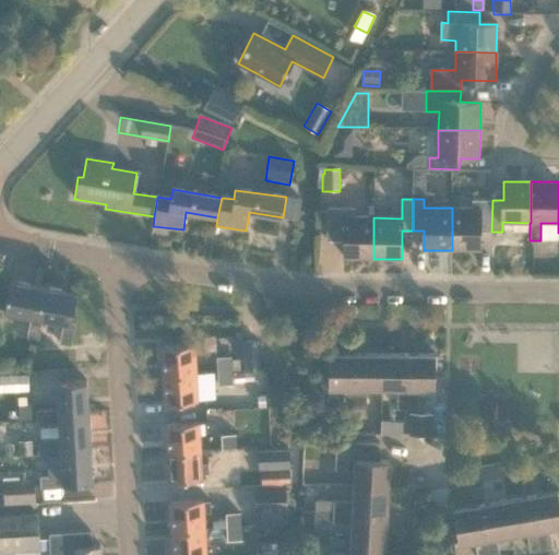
[(472,208),(452,208),(452,250),(479,250),(479,232),(491,232),(492,200),(472,200),(472,208)]
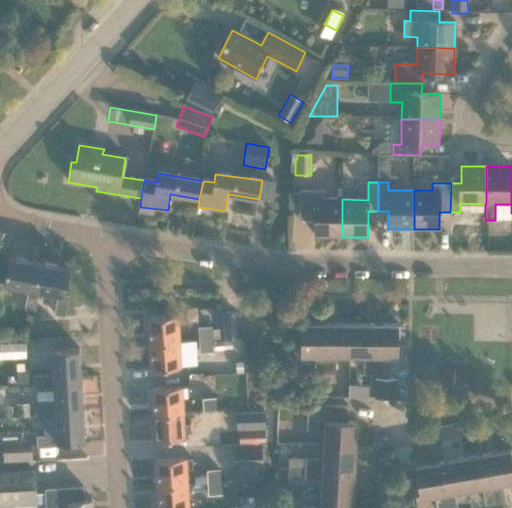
[(342,237),(342,199),(326,199),(326,192),(307,192),(307,220),(317,220),(317,237),(342,237)]
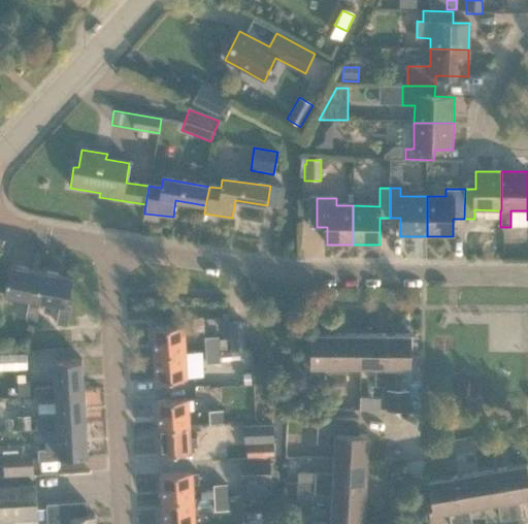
[(37,322),(41,301),(37,301),(42,274),(9,268),(5,295),(29,299),(26,320),(37,322)]
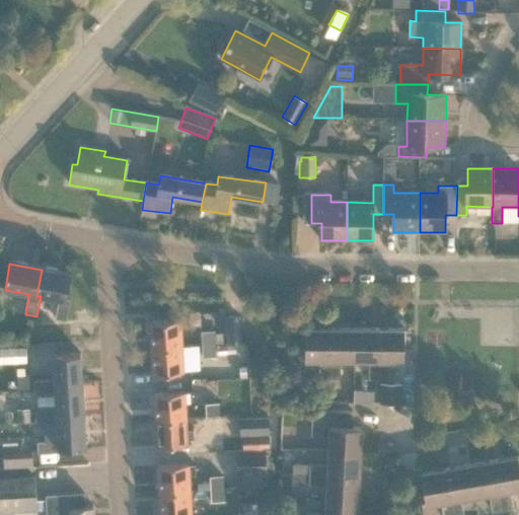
[(36,296),(41,296),(60,300),(56,320),(66,322),(70,301),(67,301),(72,275),(42,270),(36,296)]
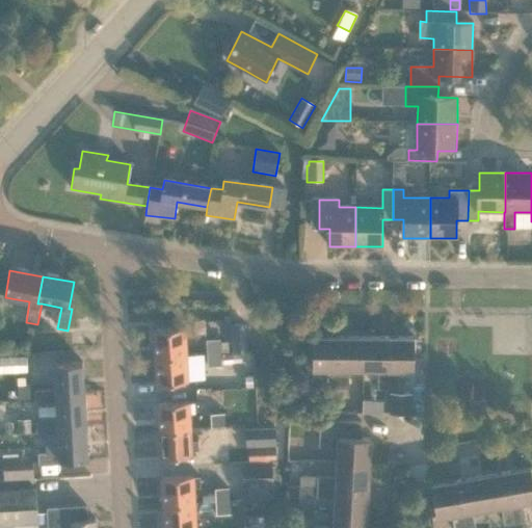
[(230,327),(231,353),(247,352),(246,326),(230,327)]
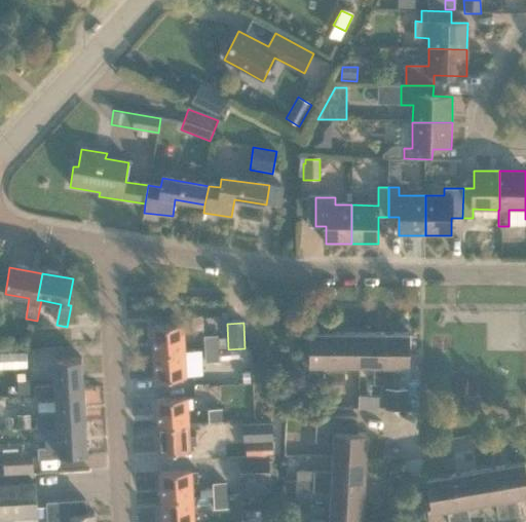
[(152,328),(153,353),(185,351),(184,339),(188,339),(187,331),(184,331),(184,326),(152,328)]
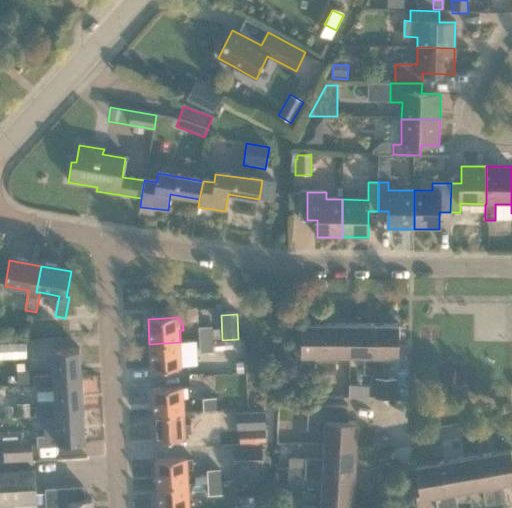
[(34,339),(64,337),(63,322),(33,324),(34,339)]
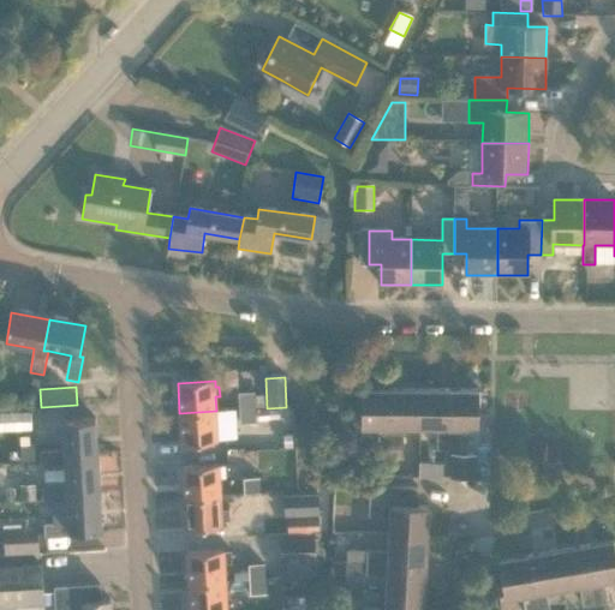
[(392,449),(392,390),(363,390),(362,428),(380,428),(378,477),(390,477),(390,449),(392,449)]
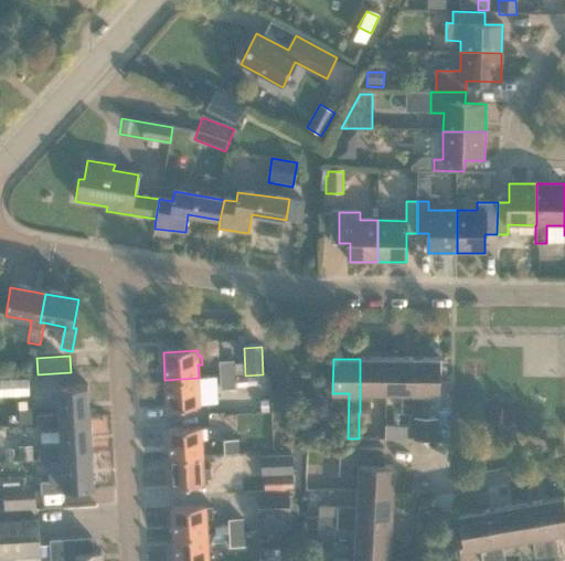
[(386,359),(360,359),(360,413),(370,413),(371,393),(386,393),(386,359)]
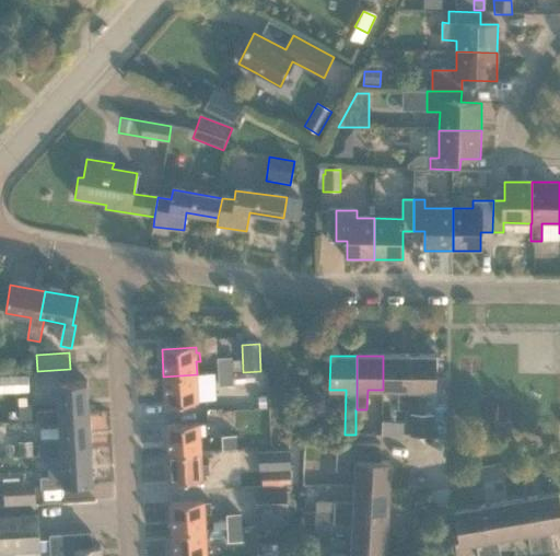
[(398,409),(409,410),(409,356),(383,356),(383,390),(398,390),(398,409)]
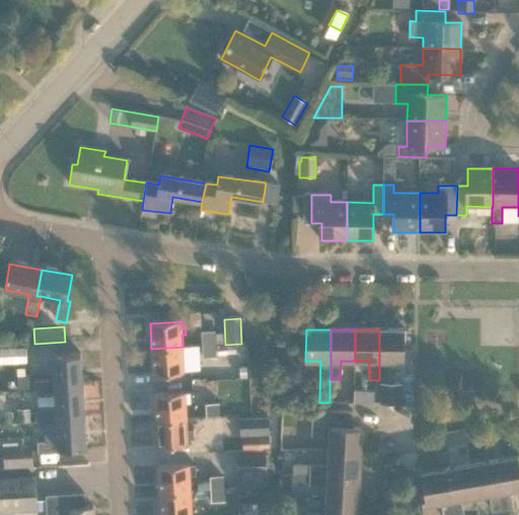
[(404,330),(379,329),(379,380),(388,380),(389,362),(403,362),(404,330)]
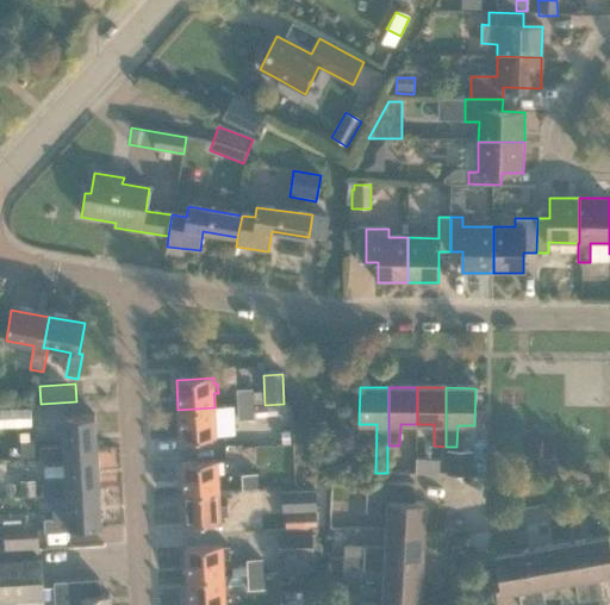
[(237,406),(263,405),(262,392),(254,392),(253,390),(236,391),(237,406)]
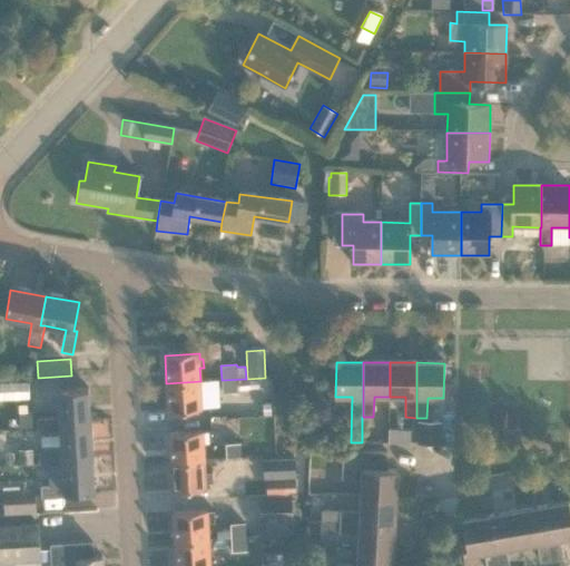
[(246,381),(246,379),(222,380),(223,394),(238,393),(237,381),(246,381)]
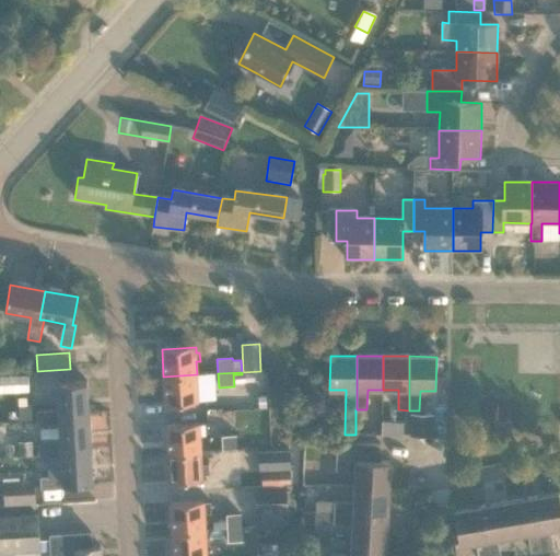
[(199,403),(197,374),(163,377),(165,404),(199,403)]
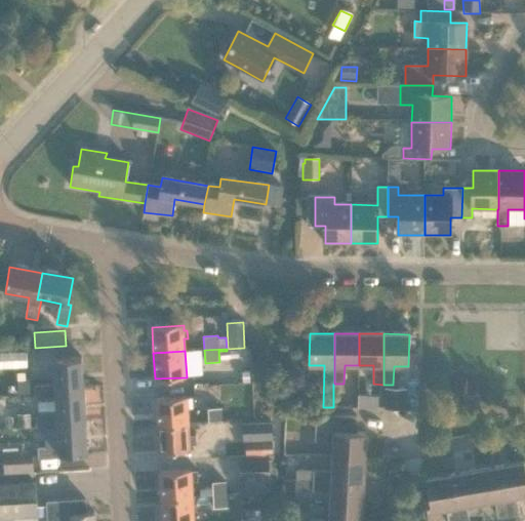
[(36,399),(56,398),(56,395),(84,393),(82,359),(54,360),(56,386),(35,388),(36,399)]
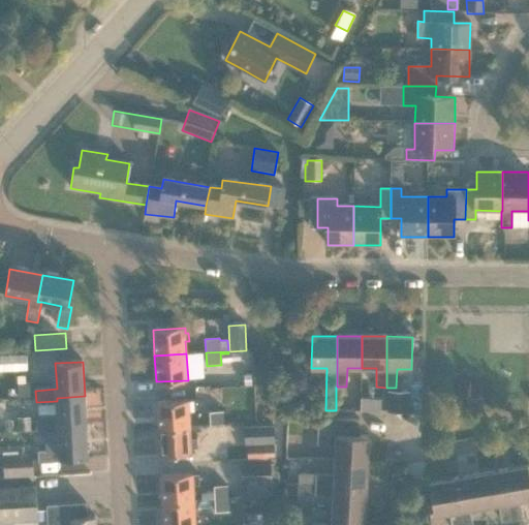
[(408,414),(409,393),(389,392),(387,413),(408,414)]
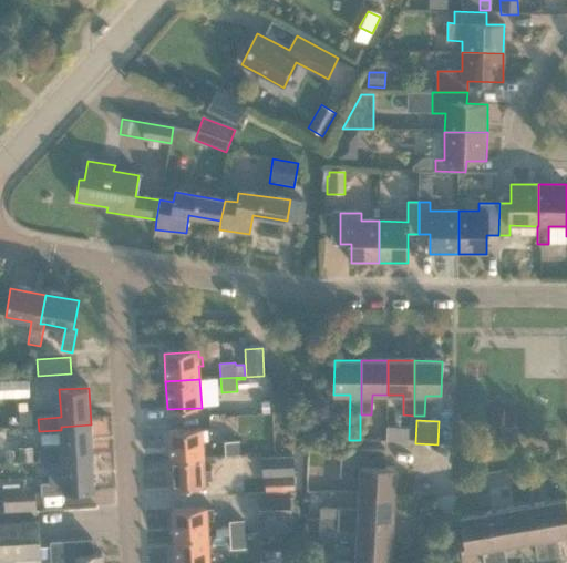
[(63,459),(93,458),(91,425),(61,427),(61,430),(63,451),(40,452),(41,464),(63,463),(63,459)]
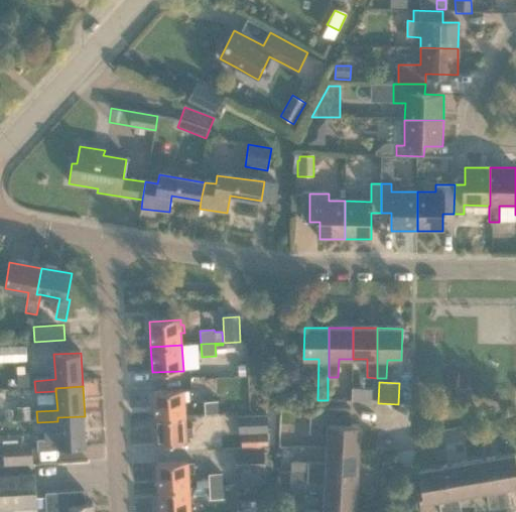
[(351,389),(351,402),(359,402),(360,390),(351,389)]
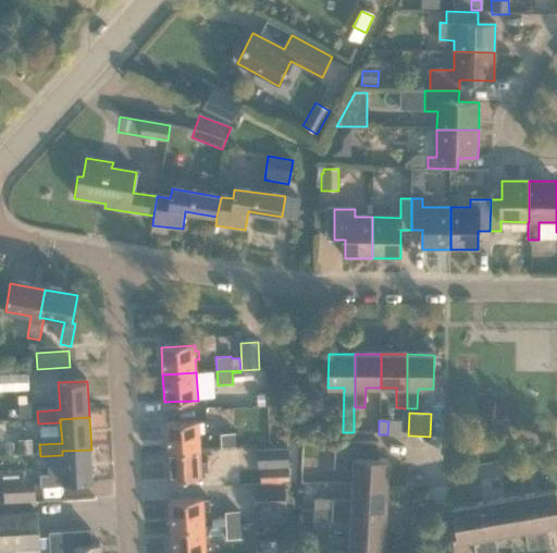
[(165,437),(166,453),(200,451),(199,437),(199,435),(200,434),(199,424),(165,425),(165,437)]
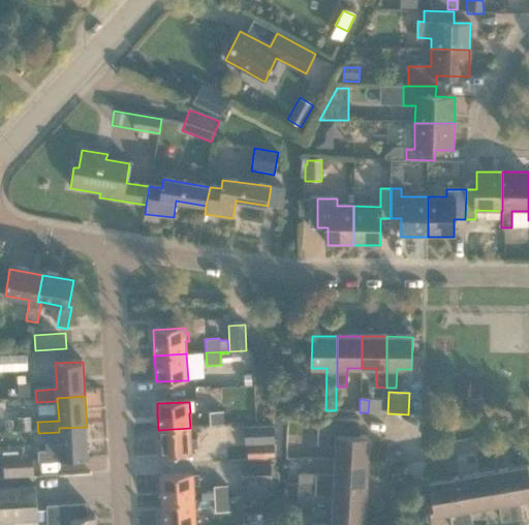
[(210,412),(210,427),(223,426),(222,412),(210,412)]
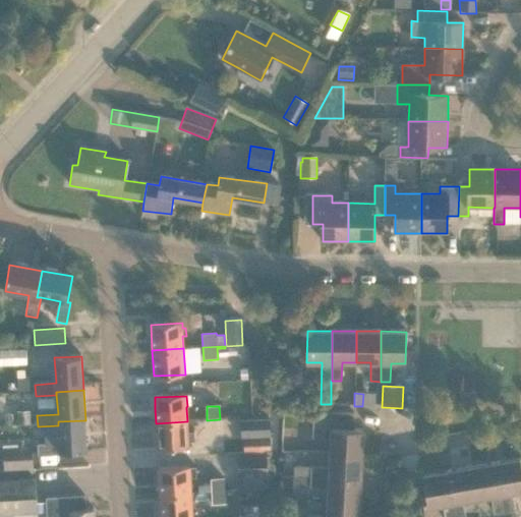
[(330,439),(329,454),(361,456),(363,431),(354,431),(355,413),(339,412),(313,411),(312,428),(311,439),(330,439)]
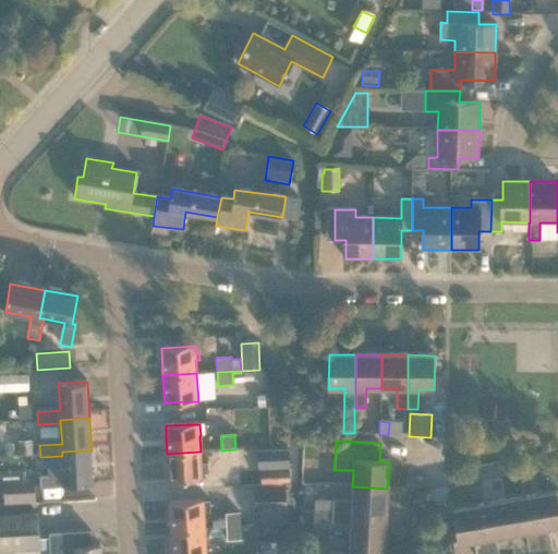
[(19,456),(33,455),(32,442),(19,442),(19,456)]
